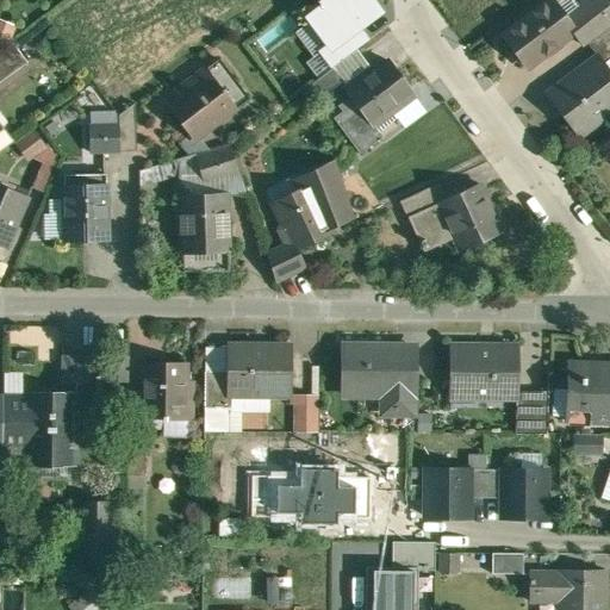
[(373,0),(324,0),(323,2),(325,5),(309,17),(330,45),(331,48),(359,27),(381,11),(373,0)]
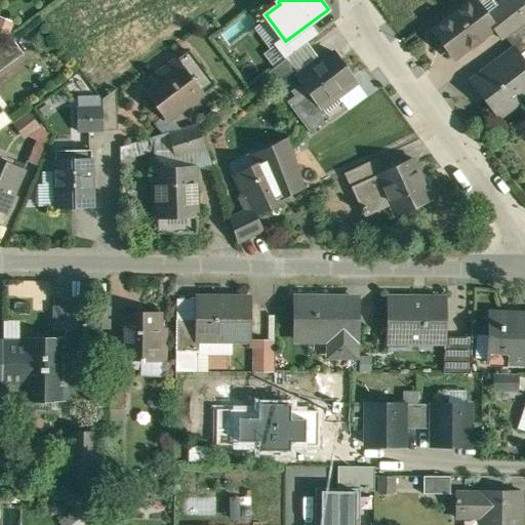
[(474,0),(433,31),(453,58),(493,28),(494,27),(485,14),(474,0)]
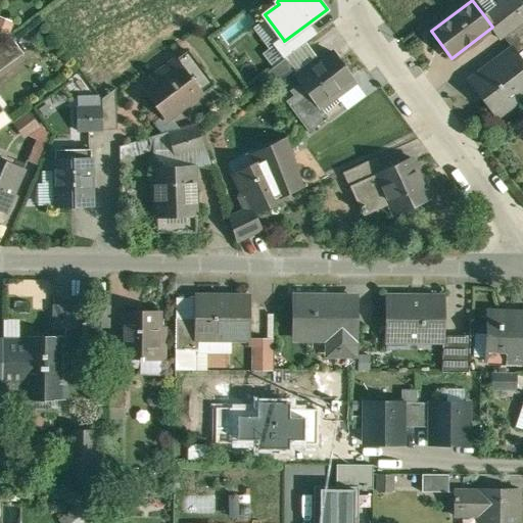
[(522,7),(517,0),(503,0),(483,14),(492,27),(491,28),(501,40),(504,38),(522,22),(522,7)]
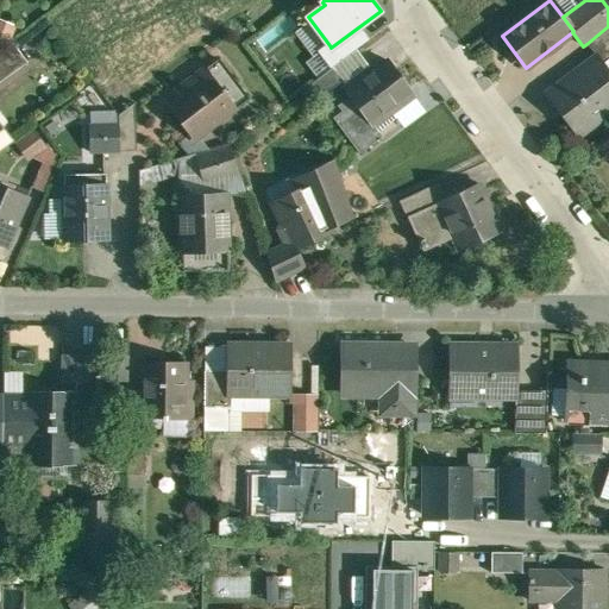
[(608,26),(586,44),(586,45),(592,42),(607,61),(608,57),(608,26)]
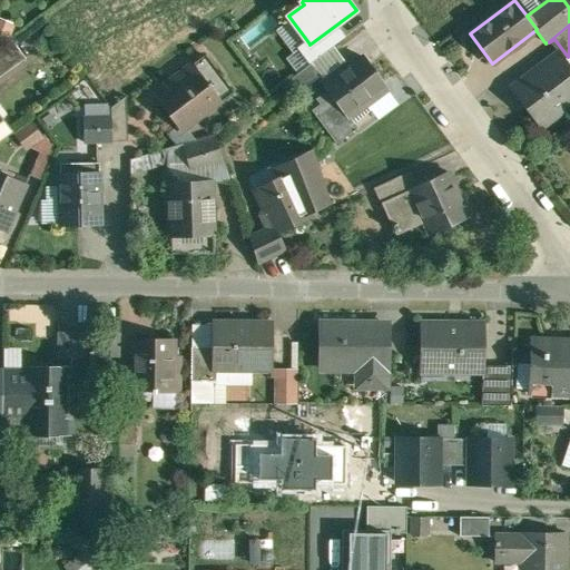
[(335,26),(310,45),(308,42),(302,48),(313,62),(313,61),(345,38),(335,26)]
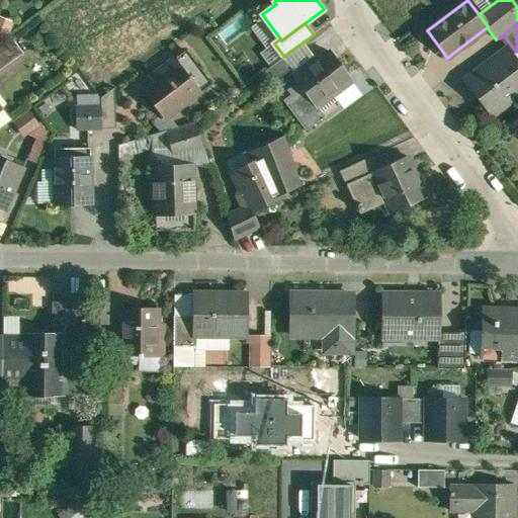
[(12,35),(0,45),(0,70),(24,53),(12,35)]
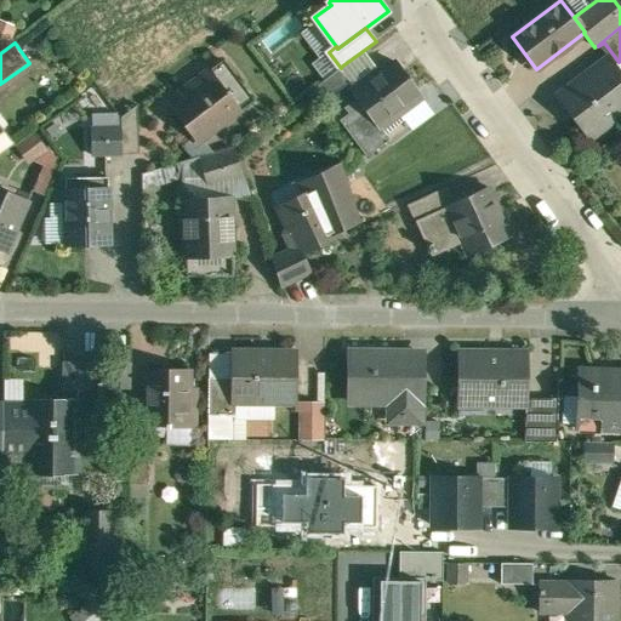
[(592,73),(559,97),(559,96),(558,97),(588,140),(609,124),(607,119),(620,107),(620,75),(608,58),(592,72),(592,73)]
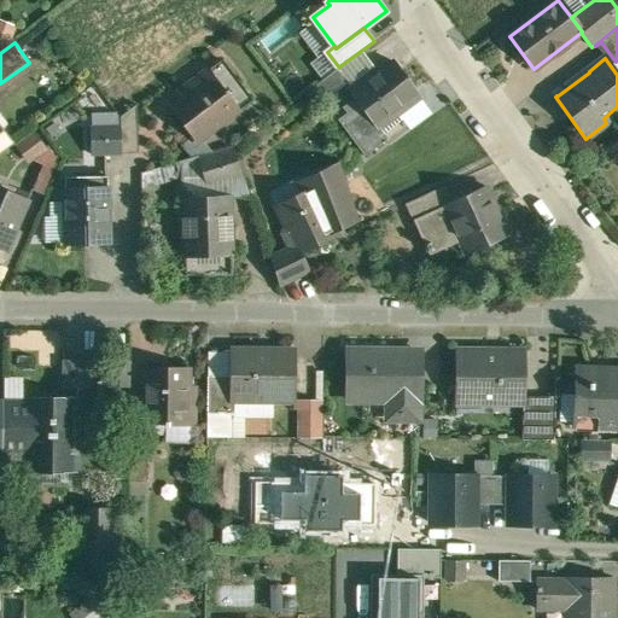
[(378,68),(351,87),(362,103),(342,117),(369,155),(391,138),(379,122),(397,109),(401,114),(424,98),(420,93),(420,92),(397,62),(383,74),(378,68)]
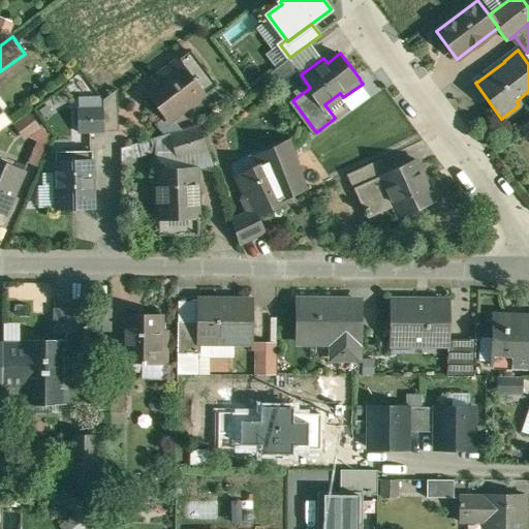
[(290,58),(271,72),(278,86),(300,69),(290,57),(290,58)]
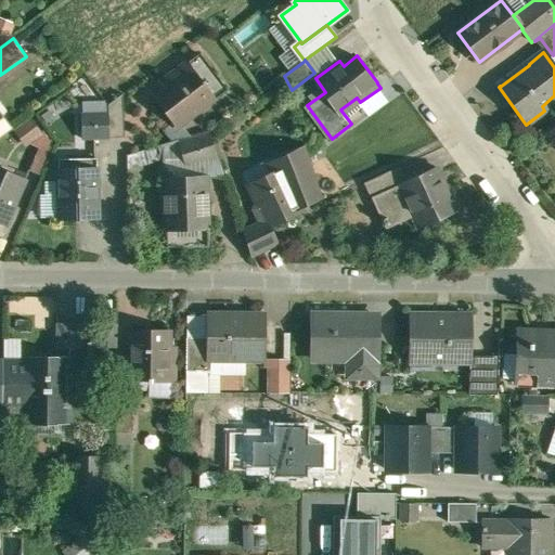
[(188,62),(172,74),(176,79),(154,95),(177,127),(215,98),(188,62)]
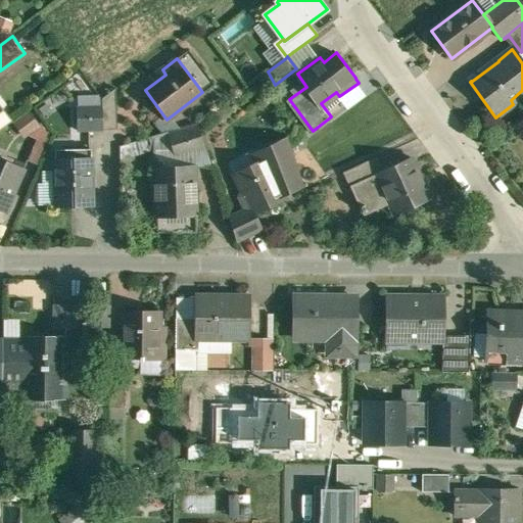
[(116,88),(102,98),(103,106),(103,119),(103,130),(117,129),(116,88)]
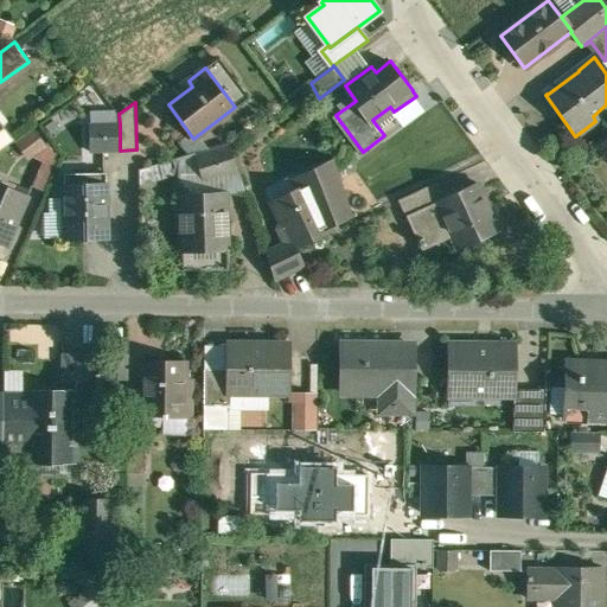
[(120,151),(120,123),(90,125),(91,151),(120,151)]
